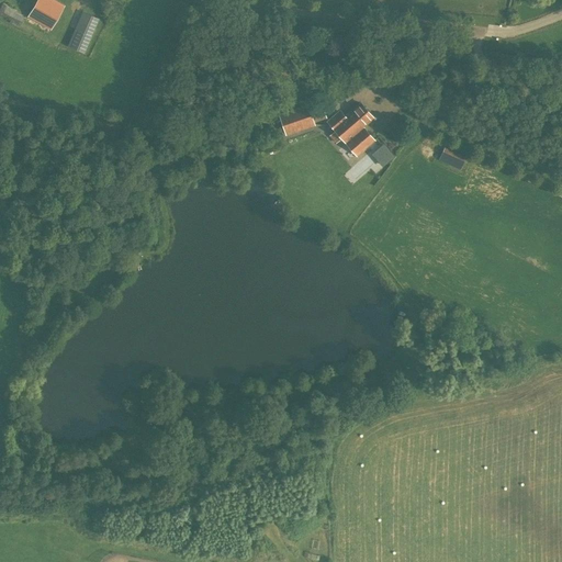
[(55,0),(36,0),(24,22),(48,35),(65,6),(55,0)]
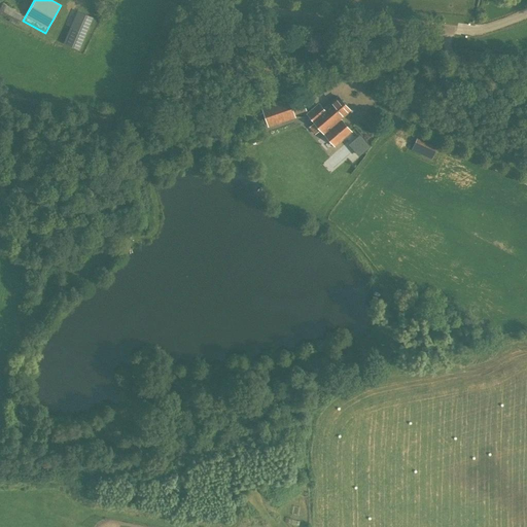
[(63,55),(74,59),(78,49),(79,50),(93,18),(77,10),(64,43),(67,45),(63,55)]
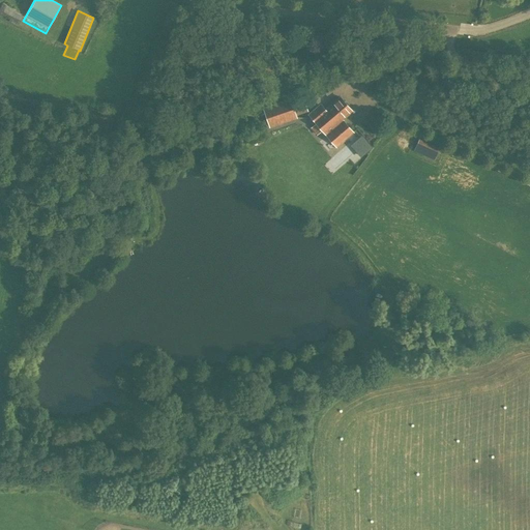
[(263,108),(270,127),(297,118),(296,116),(308,112),(302,96),(291,100),(290,98),(270,106),(263,108)]
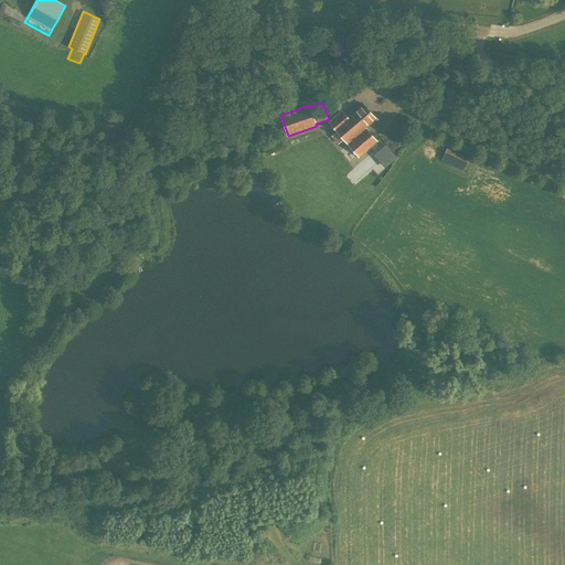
[(375,118),(363,103),(345,117),(345,116),(341,119),(338,115),(330,123),(359,157),(376,141),(364,128),(375,118)]
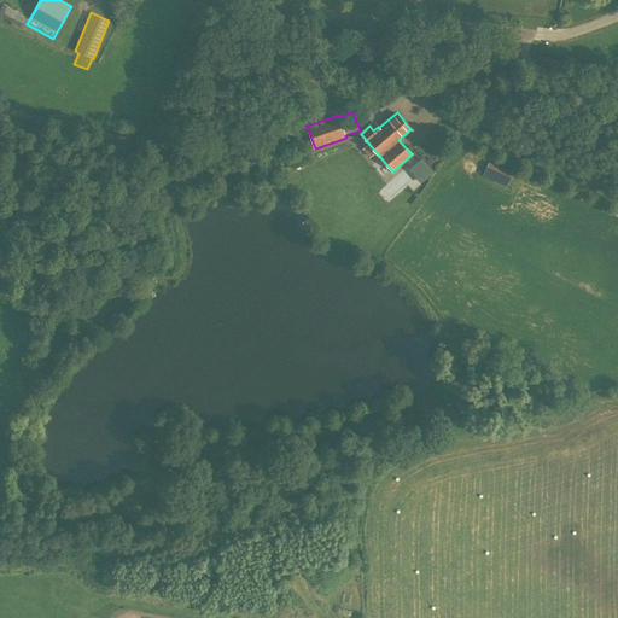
[(426,182),(438,170),(426,157),(413,169),(426,182)]
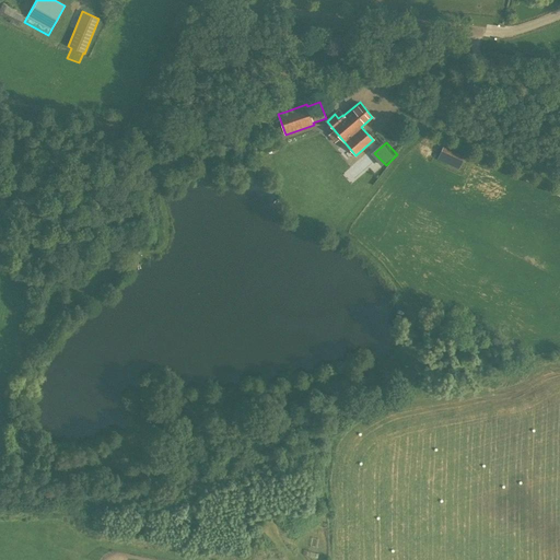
[(448,164),(459,168),(465,156),(454,151),(448,164)]
